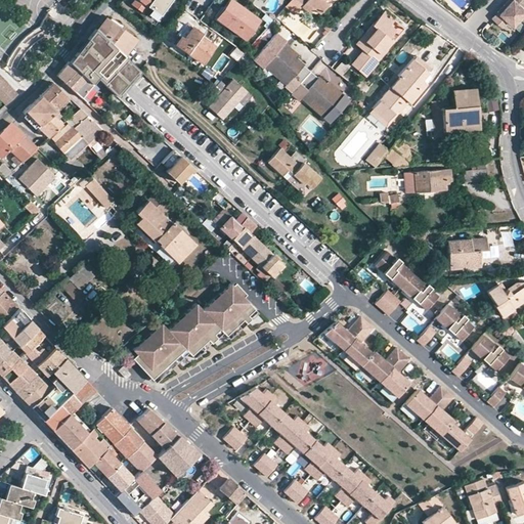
[(154,22),(168,0),(132,0),(129,4),(154,22)]
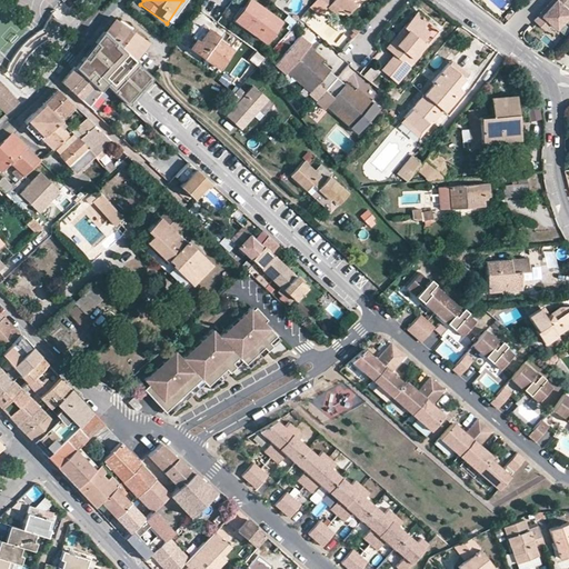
[(263,41),(278,21),(249,0),(248,0),(242,9),(239,7),(231,18),(263,41)]
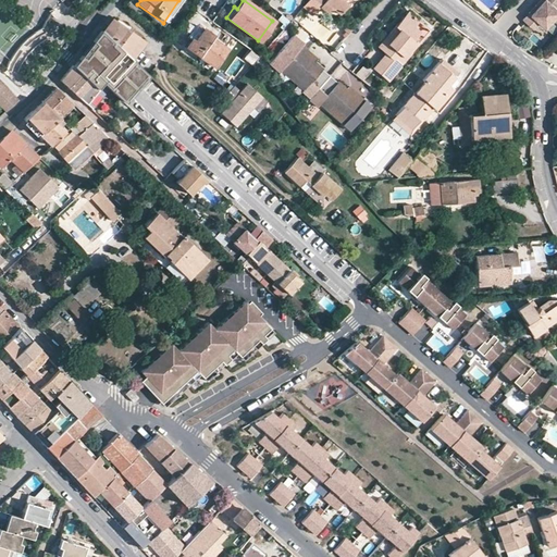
[(307,0),(306,2),(316,12),(319,8),(325,0),(307,0)]
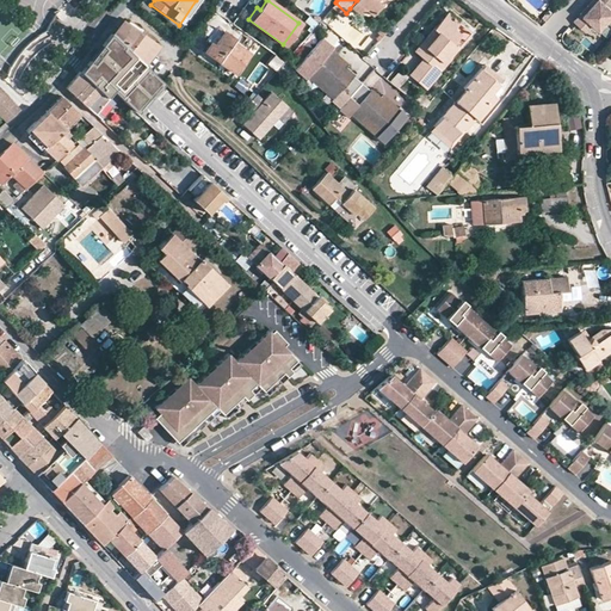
[(357,0),(350,8),(359,17),(359,12),(364,12),(371,18),(380,7),(376,2),(377,0),(357,0)]
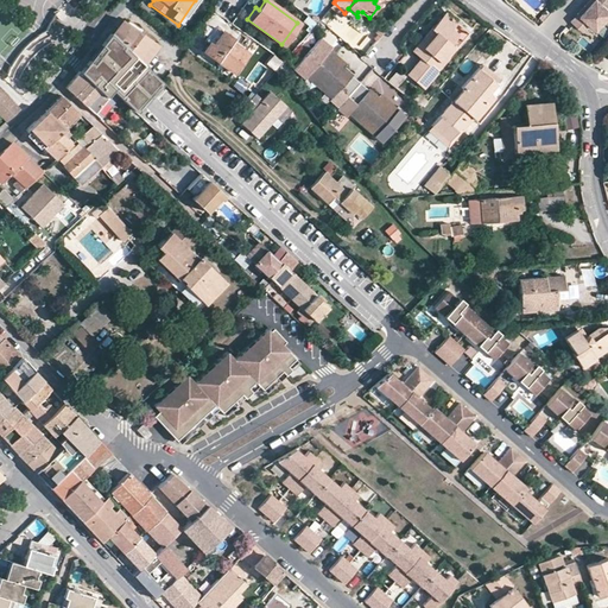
[(578,16),(593,0),(588,0),(576,13),(578,16)]
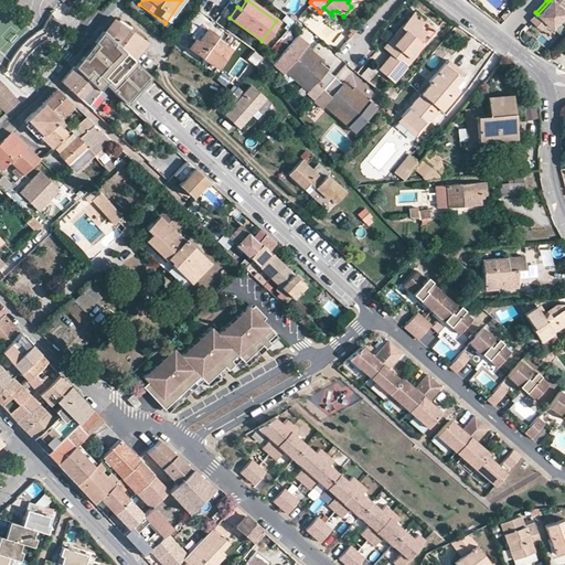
[(309,14),(312,11),(317,16),(320,12),(310,2),(305,10),(309,14)]
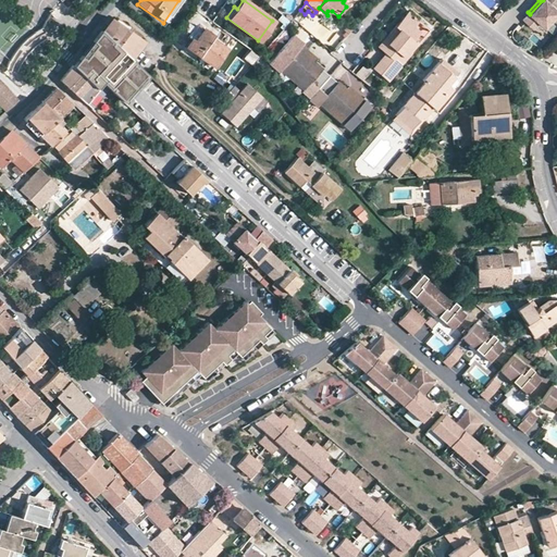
[(387,82),(405,60),(403,58),(415,44),(411,40),(419,32),(412,27),(418,21),(407,12),(378,48),(384,53),(372,69),(387,82)]
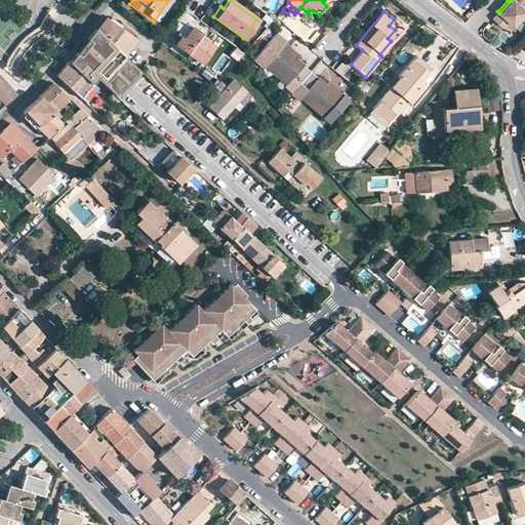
[(508,21),(499,13),(497,11),(492,17),(501,27),(508,21)]
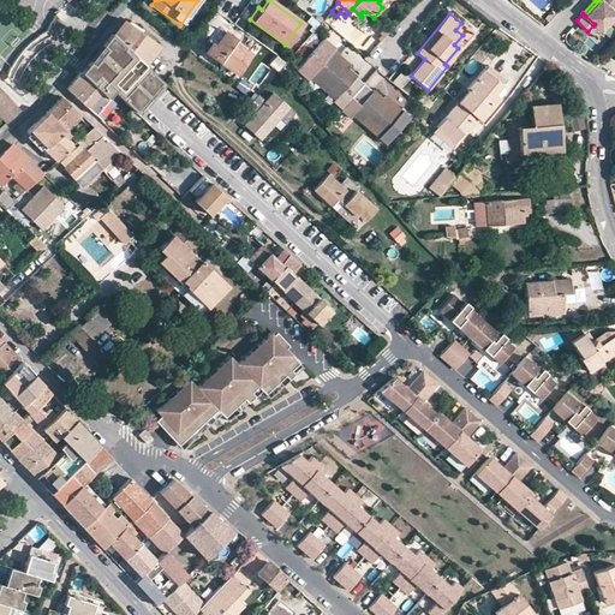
[(127,21),(111,41),(137,65),(141,67),(159,46),(127,21)]
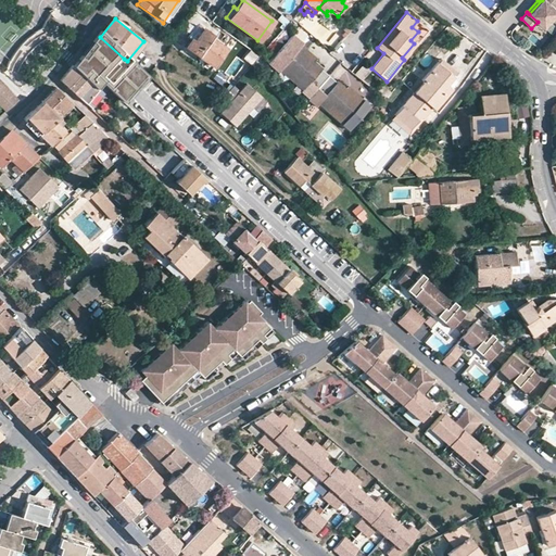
[(412,27),(418,32),(411,40),(414,43),(416,45),(428,30),(417,21),(412,27)]
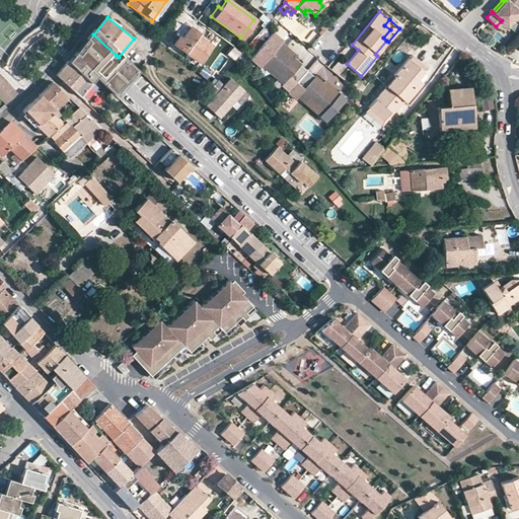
[(175,44),(199,62),(211,46),(197,35),(197,33),(184,25),(177,36),(179,39),(175,44)]
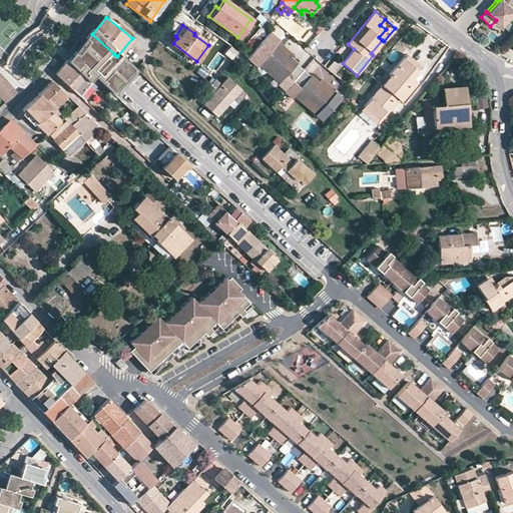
[(114,54),(92,34),(80,48),(68,61),(94,83),(98,79),(117,96),(126,85),(137,73),(117,56),(114,54)]
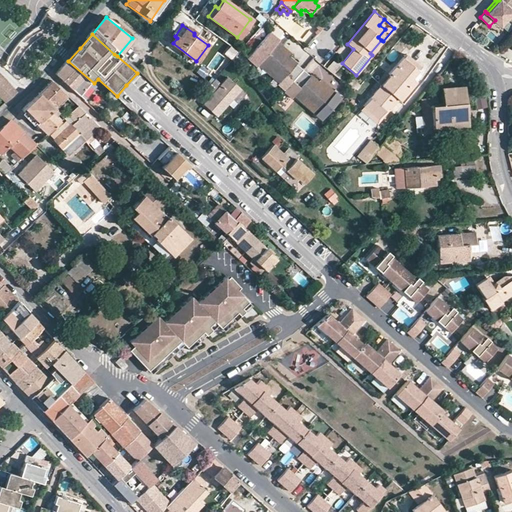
[(243,61),(253,69),(256,65),(265,55),(271,61),(277,55),(273,52),(275,50),(277,47),(274,44),(275,42),(266,34),(243,61)]
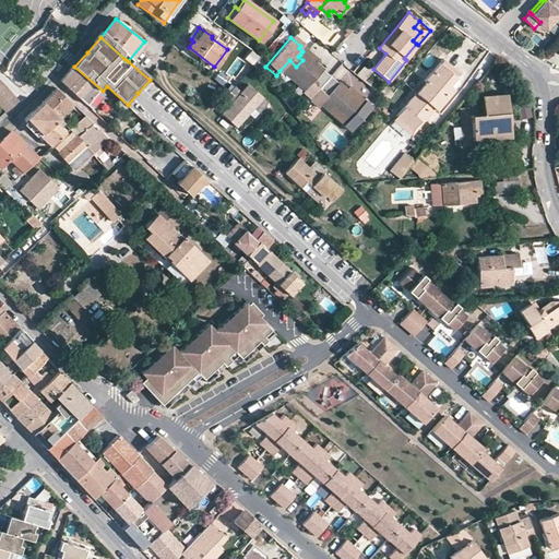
[(317,60),(318,59),(301,46),(299,48),(302,51),(316,61),(317,60)]
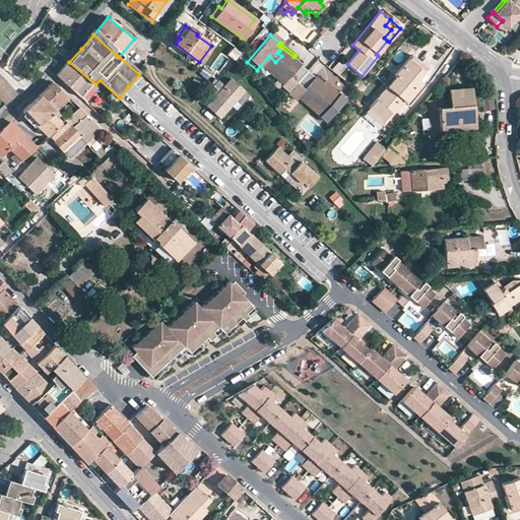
[(241,52),(234,48),(228,55),(233,60),(241,52)]
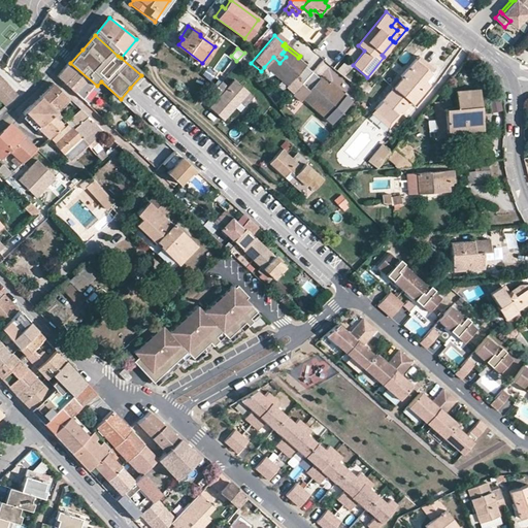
[(306,63),(299,57),(298,58),(286,48),(284,52),(301,67),(302,68),(301,69),(308,74),(310,72),(303,66),(306,63)]
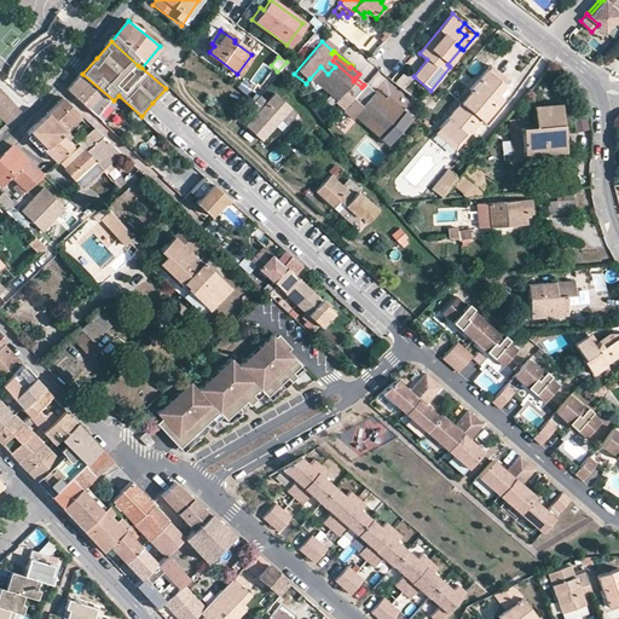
[(320,67),(310,79),(336,102),(334,103),(342,110),(352,98),(362,87),(353,81),(354,80),(353,79),(333,61),(330,63),(335,67),(328,74),(320,67)]
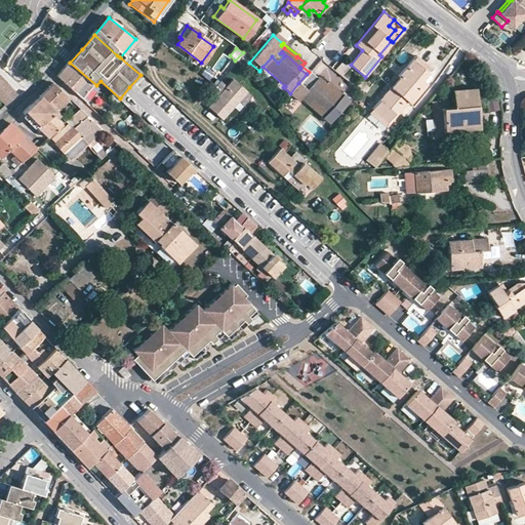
[(433,77),(436,73),(416,56),(413,61),(430,74),(433,77)]
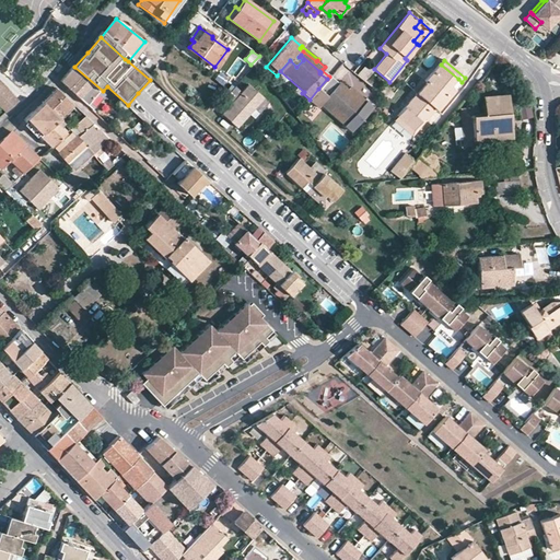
[(426,83),(427,84),(418,95),(435,109),(438,112),(454,91),(451,88),(458,79),(441,65),(426,83)]
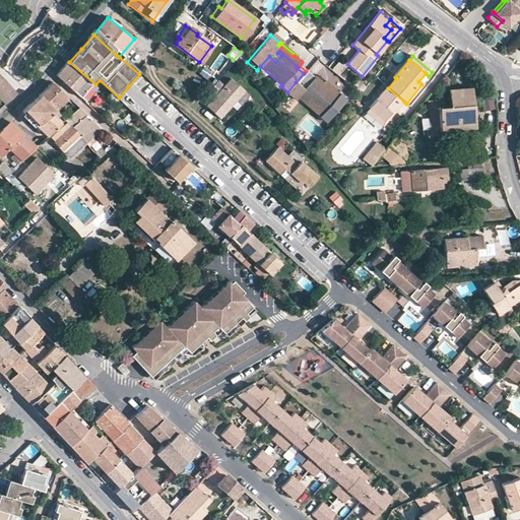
[(83,98),(95,84),(69,62),(58,75),(83,98)]
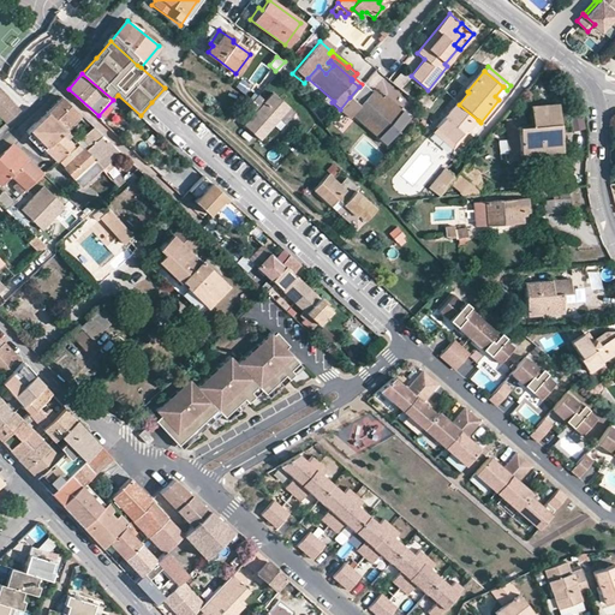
[(407,78),(401,73),(392,84),(399,89),(407,78)]
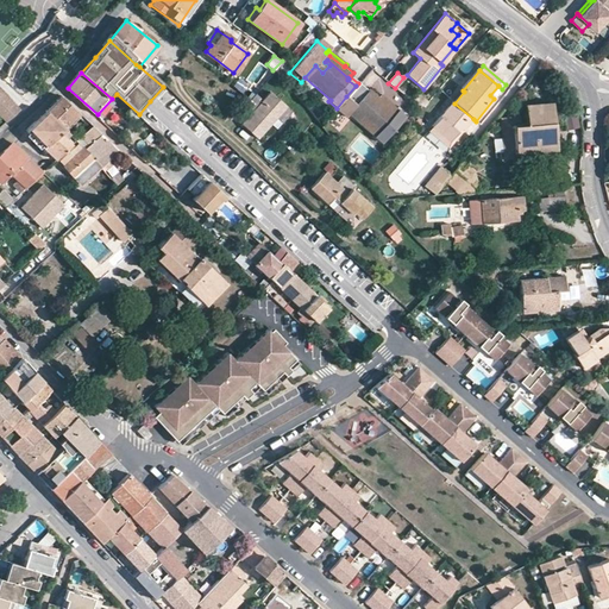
[(380,94),(370,87),(368,90),(358,83),(356,86),(346,96),(337,108),(336,110),(345,117),(347,113),(374,136),(395,111),(377,96),(380,94)]
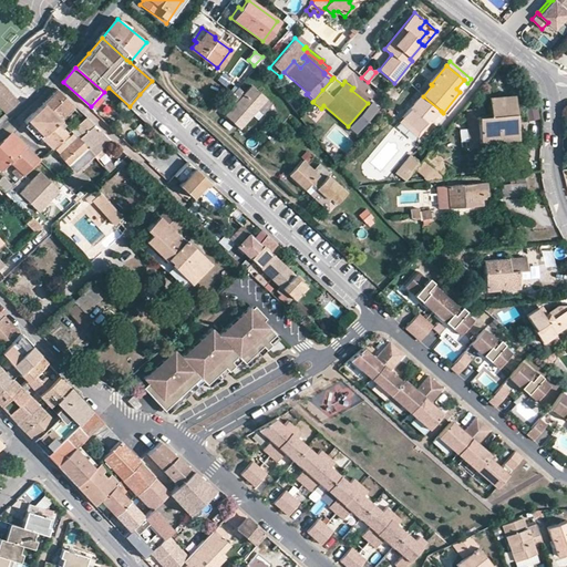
[(456,89),(460,92),(467,83),(464,80),(456,89)]
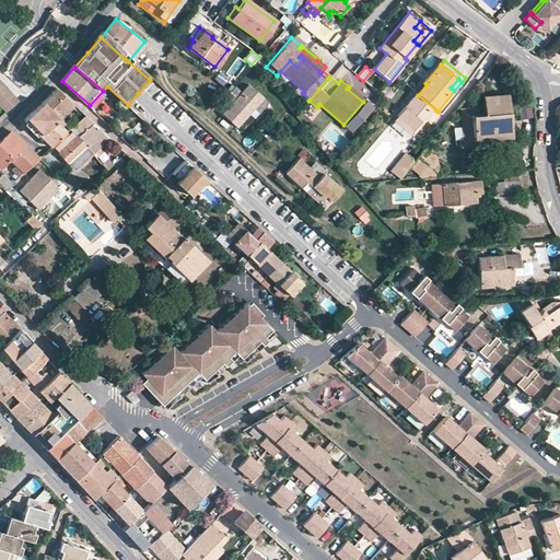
[(18,101),(11,93),(0,82),(0,105),(6,112),(18,101)]
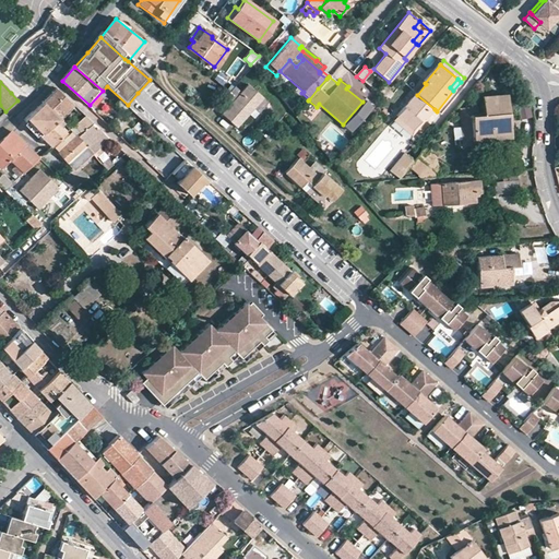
[(248,84),(241,92),(234,85),(228,92),(227,93),(232,104),(222,114),(236,127),(248,114),(253,108),(258,113),(268,102),(248,84)]
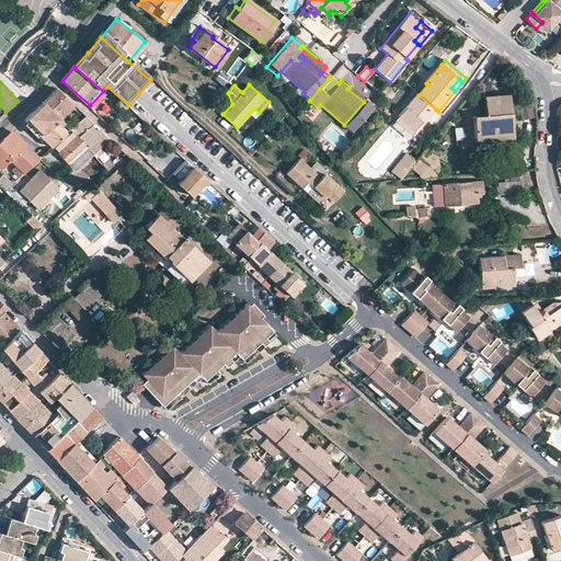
[(350,87),(347,89),(364,102),(366,99),(351,86),(350,87)]
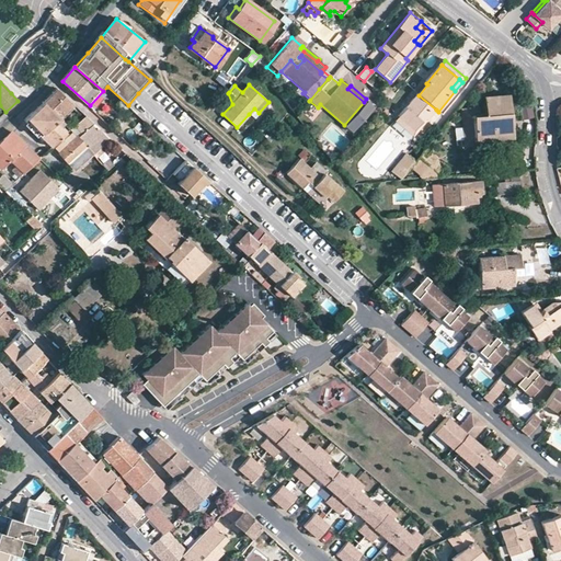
[(72,105),(56,88),(42,102),(59,117),(72,105)]
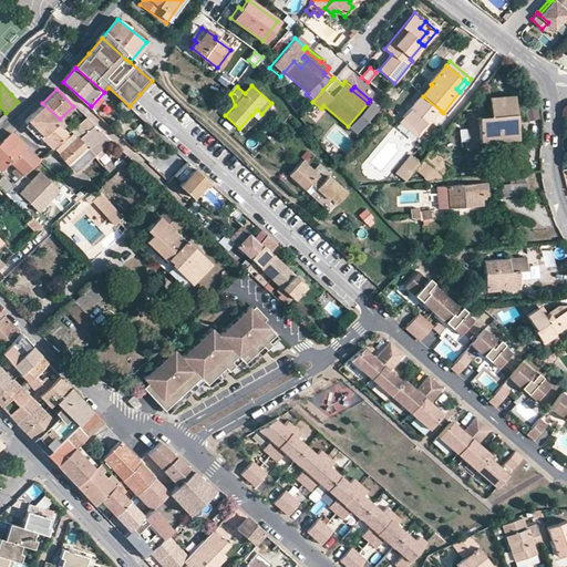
[(390,101),(395,95),(388,89),(382,94),(390,101)]
